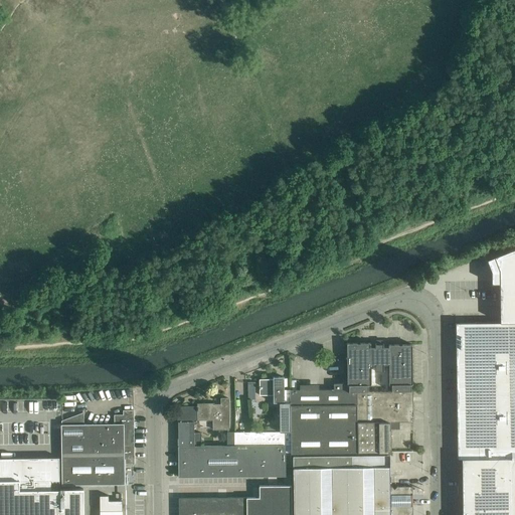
[(464,323),(456,323),(456,330),(457,383),(457,388),(457,428),(457,433),(458,453),(458,457),(458,459),(462,459),(462,514),(512,514),(512,458),(514,457),(514,247),(494,255),(499,270),(500,322),(479,322),(464,323)]
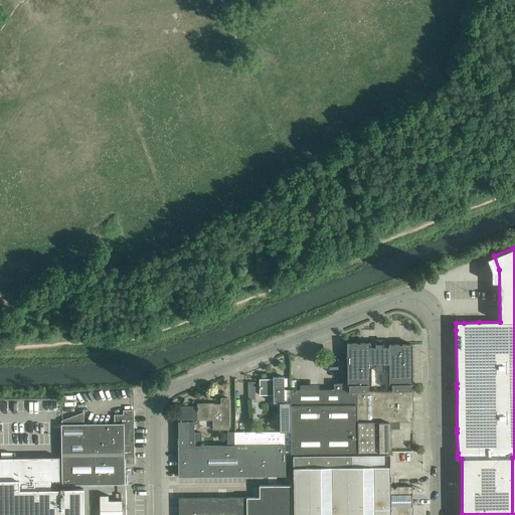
[(355,343),(346,343),(347,356),(347,384),(347,391),(368,391),(368,385),(371,385),(370,365),(375,365),(375,371),(384,371),(384,365),(389,364),(389,385),(391,385),(392,391),(411,391),(411,384),(412,384),(412,381),(411,344),(401,344),(398,344),(388,344),(388,346),(383,346),(383,343),(374,344),(374,347),(370,347),(370,343),(360,343),(356,343),(355,343)]
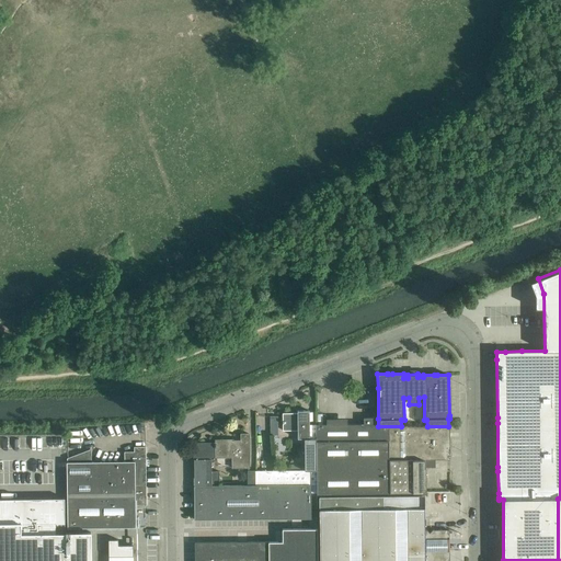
[(297,413),(283,413),(283,415),(283,423),(283,431),(297,431),(298,438),(304,438),(310,438),(309,427),(309,425),(309,421),(311,419),(311,414),(309,412),(309,411),(297,411),(297,413)]
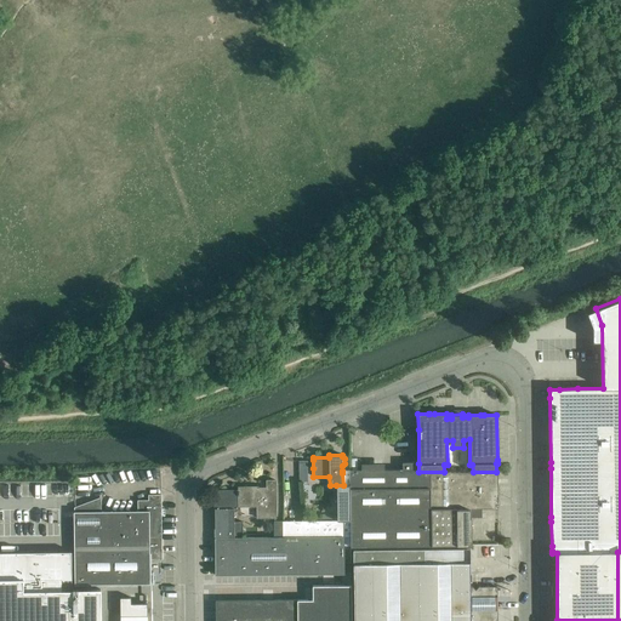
[(363,469),(349,471),(349,473),(349,485),(351,536),(351,546),(472,545),(471,517),(471,508),(499,508),(497,472),(496,472),(473,472),(444,472),(419,472),(419,463),(415,463),(415,462),(403,462),(403,469),(383,469),(383,474),(363,474),(363,469)]
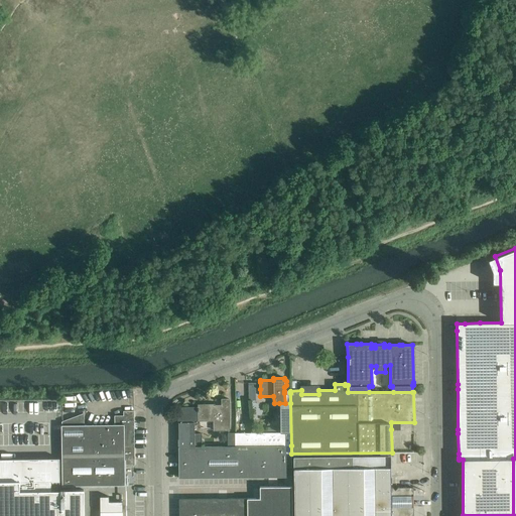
[(280,432),(235,432),(235,446),(285,445),(291,445),(290,403),(290,393),(290,391),(284,391),(284,393),(285,403),(279,403),(280,432)]
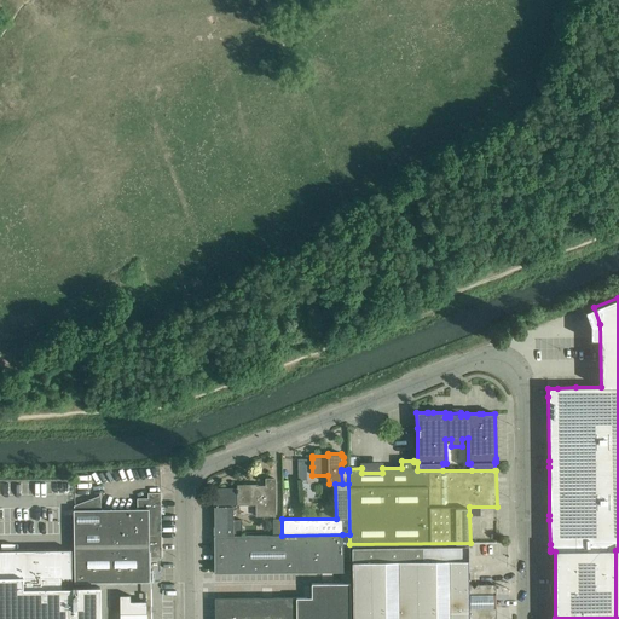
[(221,492),(214,493),(214,498),(214,507),(233,507),(238,507),(238,504),(256,504),(256,516),(275,515),(275,479),(266,479),(266,486),(258,486),(258,485),(237,485),(237,489),(221,489),(221,492)]
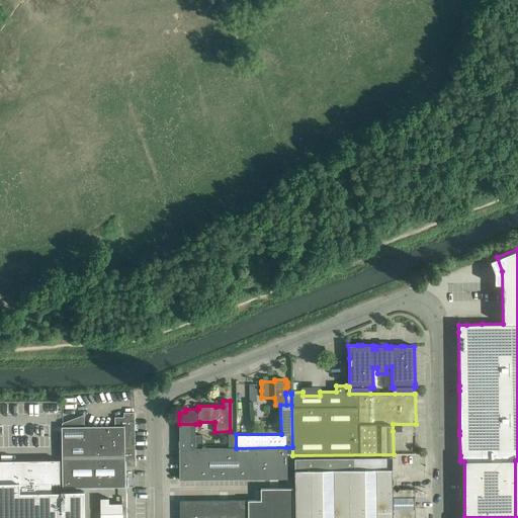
[(84,415),(62,423),(62,427),(62,467),(124,466),(135,466),(135,412),(123,412),(123,417),(114,417),(114,426),(84,426),(84,415)]
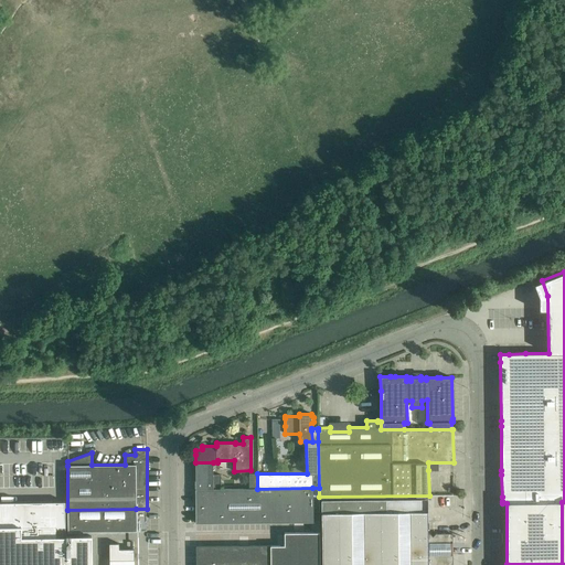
[(213,462),(195,462),(195,489),(221,489),(221,475),(213,475),(213,462)]
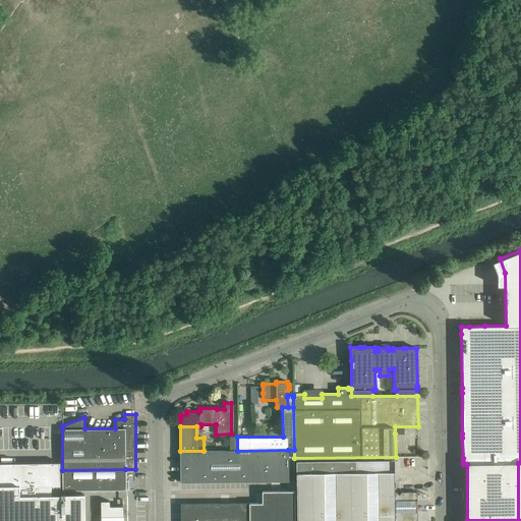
[(204,451),(180,451),(180,482),(189,482),(271,481),(289,481),(288,450),(237,451),(230,451),(204,451)]
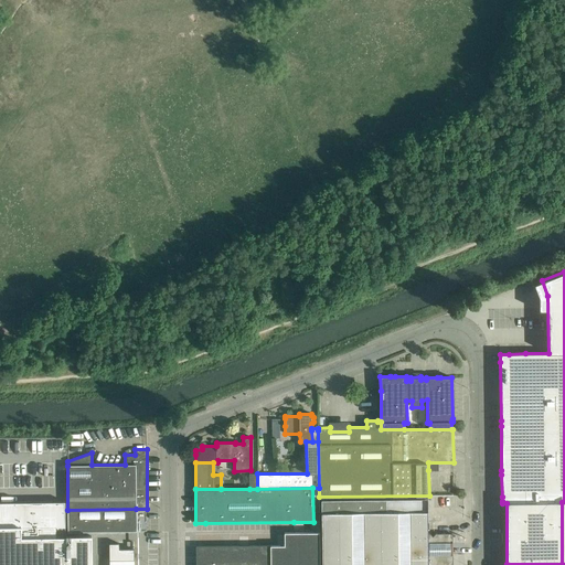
[(385,499),(321,500),(321,552),(321,564),(451,564),(452,554),(452,551),(452,543),(452,533),(435,533),(433,536),(429,534),(427,534),(427,531),(427,523),(427,510),(427,499),(426,499),(385,499)]
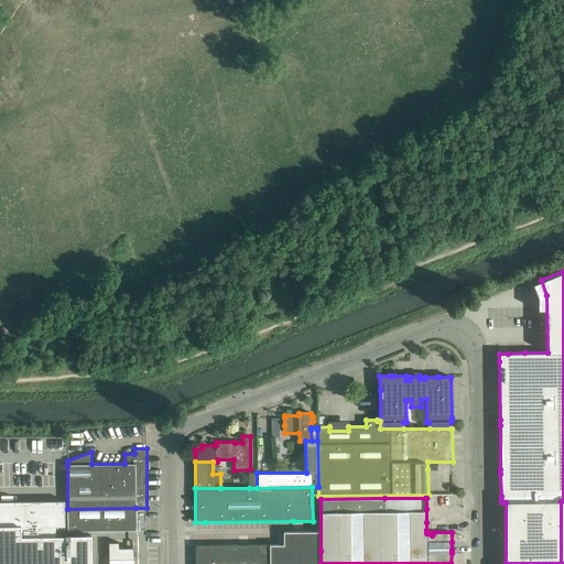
[(0,563),(89,563),(90,535),(64,535),(64,500),(0,500),(0,563)]
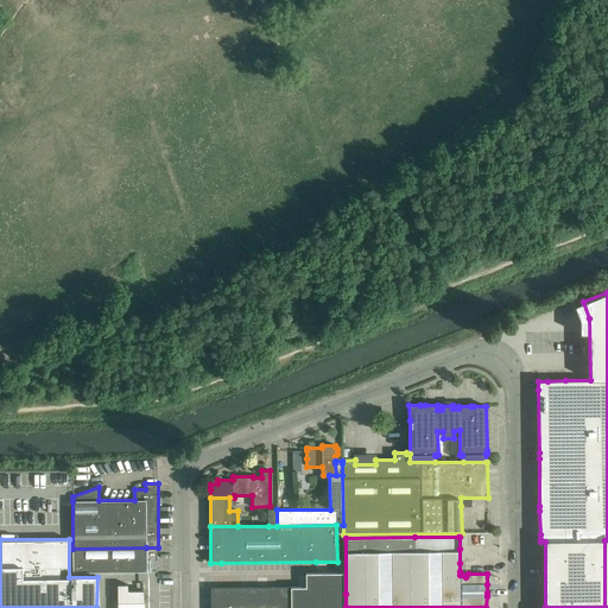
[(73,572),(146,571),(146,548),(73,549),(73,572)]
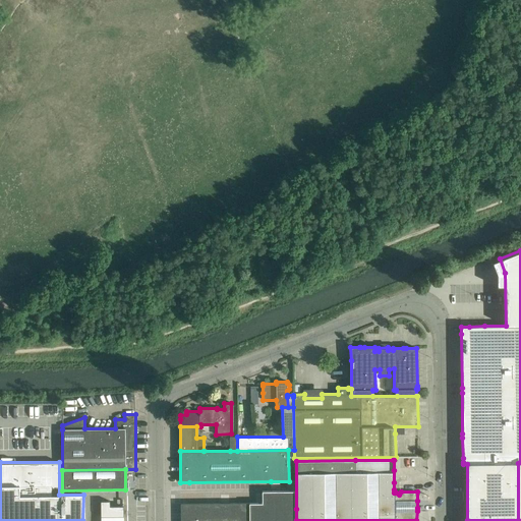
[(262,503),(249,503),(249,520),(294,520),(295,490),(294,490),(272,491),(262,491),(262,503)]
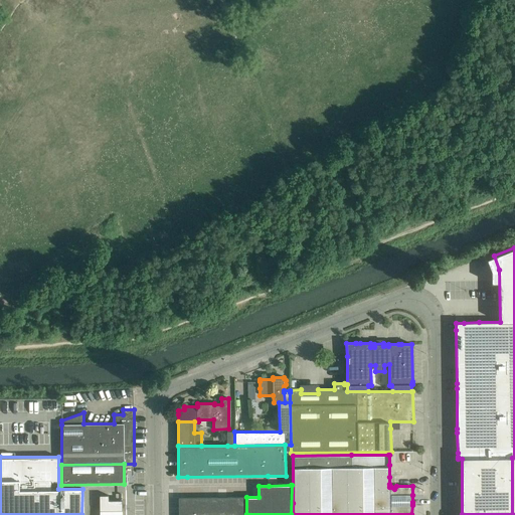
[(109,495),(100,495),(100,510),(123,510),(122,500),(109,500),(109,495)]
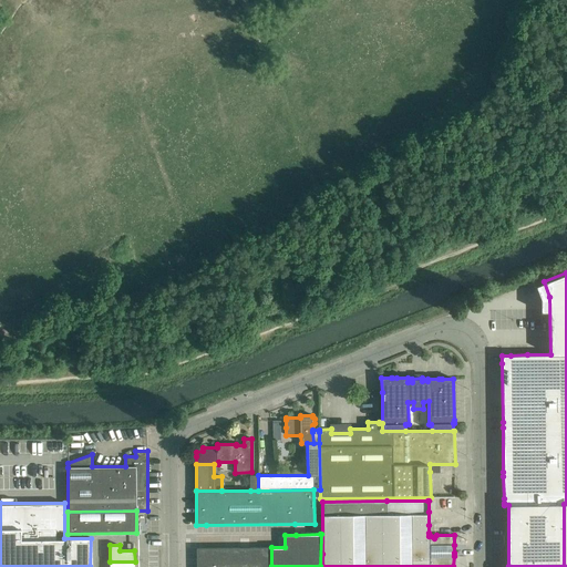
[(205,547),(196,548),(196,566),(271,566),(271,547),(205,547)]
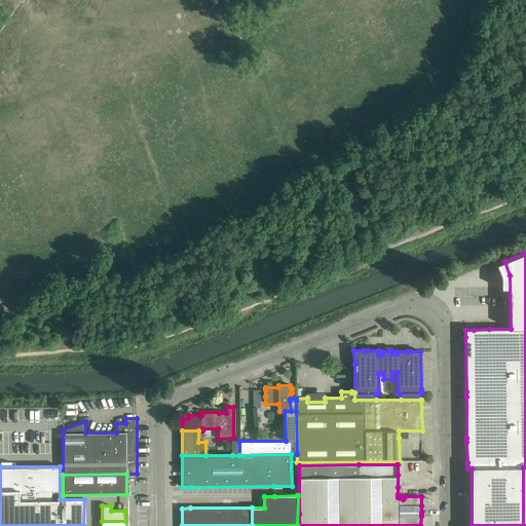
All buildings are outlined.
